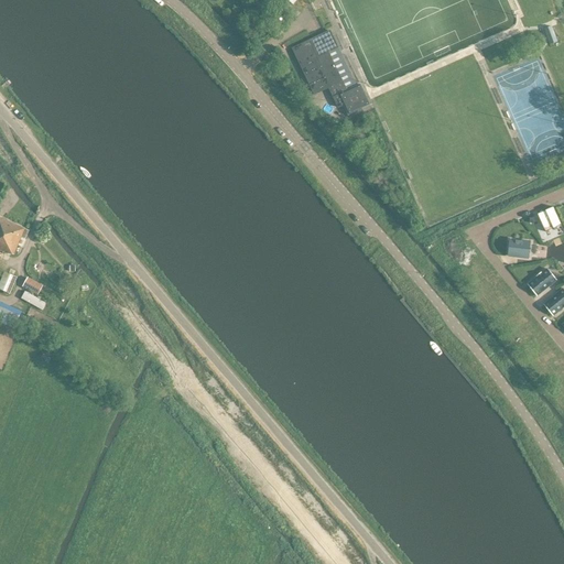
[(552,26),(544,29),(549,42),(556,39),(552,26)]
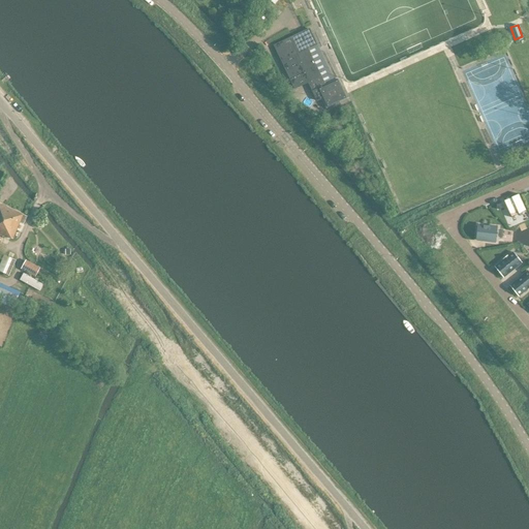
[(316,89),(325,85),(308,49),(317,44),(309,29),(274,45),(294,89),(308,83),(317,101),(321,99),(316,89)]
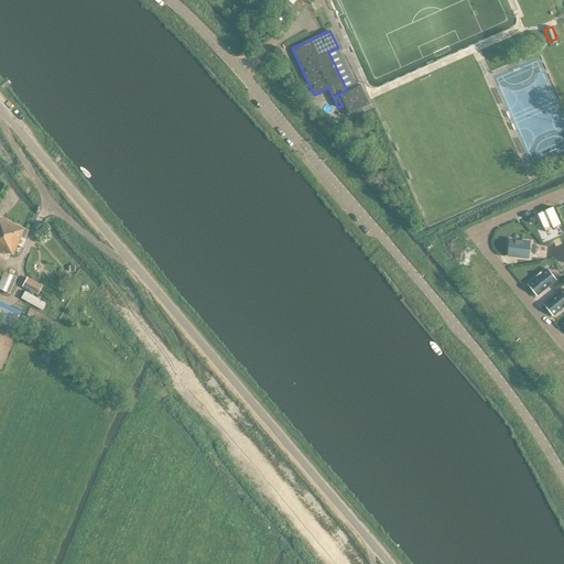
[(360,85),(353,88),(347,90),(337,95),(343,106),(344,105),(348,115),(369,105),(360,85)]
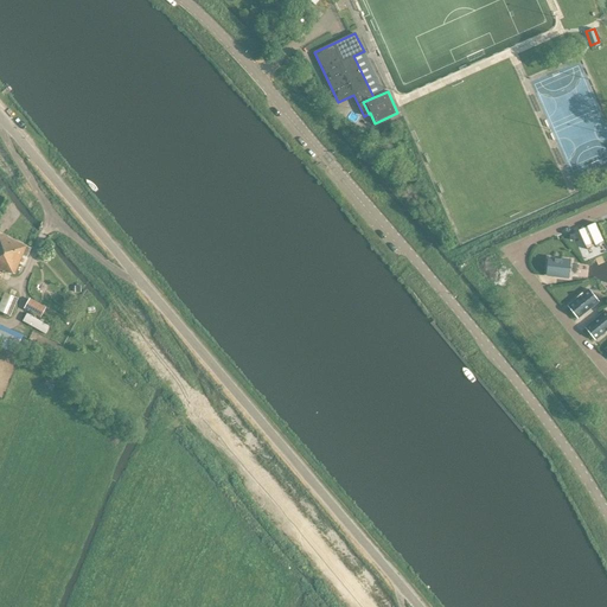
[(377,131),(369,134),(371,140),(381,136),(377,131)]
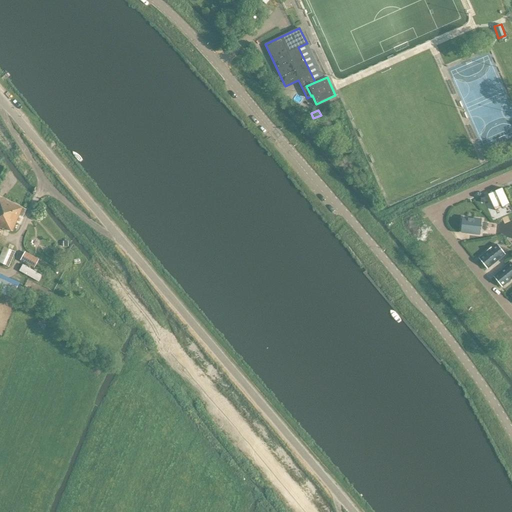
[(502,188),(487,194),(495,210),(502,207),(502,208),(505,206),(509,204),(502,188)]
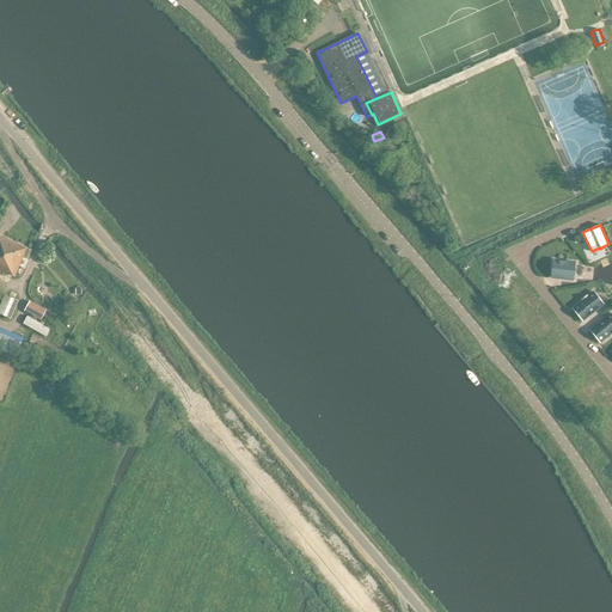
[(0,237),(0,271),(5,274),(14,277),(23,257),(28,259),(31,251),(26,249),(0,237)]
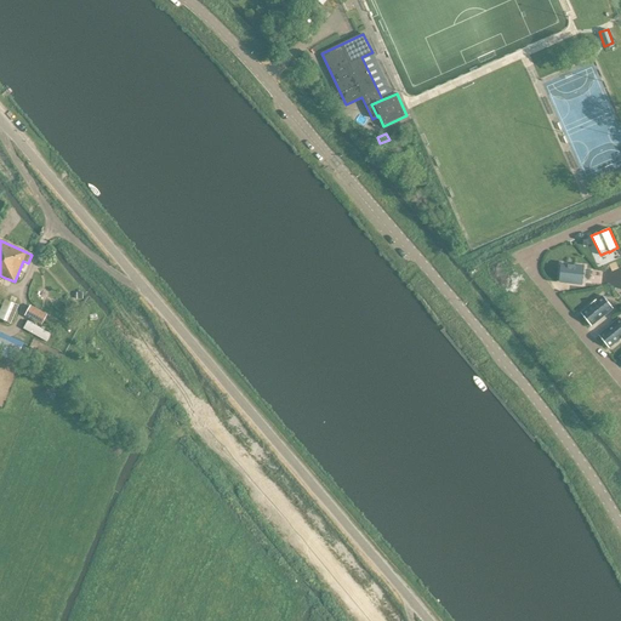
[(562,265),(559,281),(581,284),(584,267),(574,266),(573,266),(569,266),(569,265),(568,265),(568,266),(562,265)]
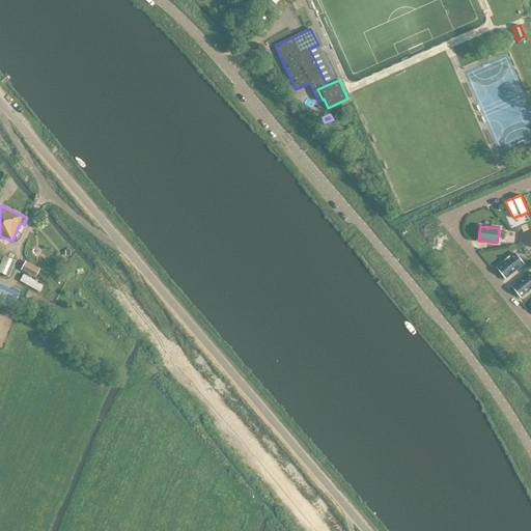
[(505,261),(497,268),(505,279),(524,263),(515,253),(510,257),(509,256),(505,260),(505,261)]
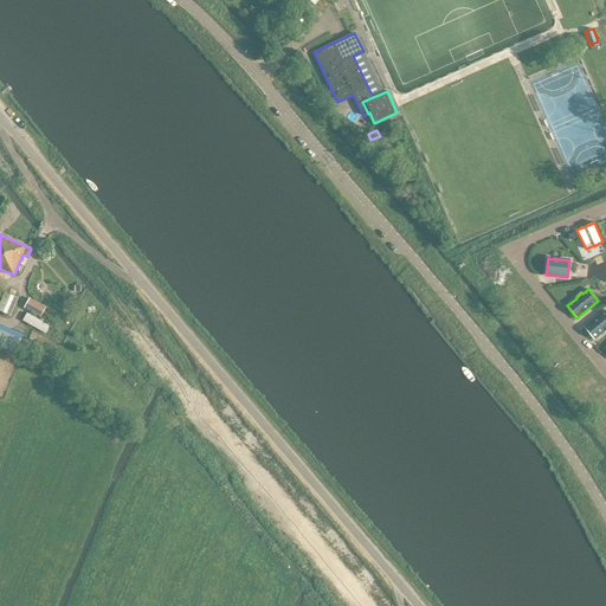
[(18,298),(5,292),(0,303),(0,310),(11,316),(18,298)]
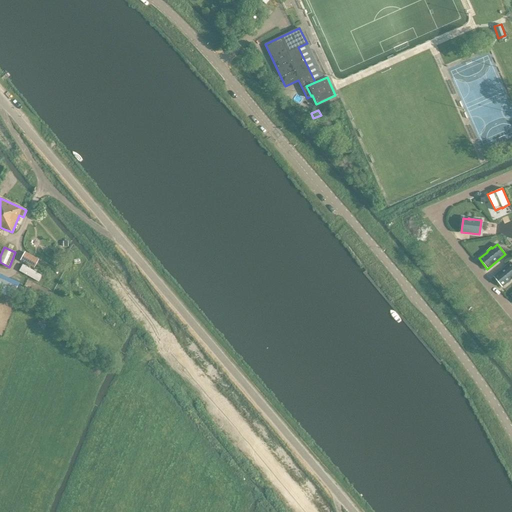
[(20,260),(34,267),(38,260),(24,253),(20,260)]
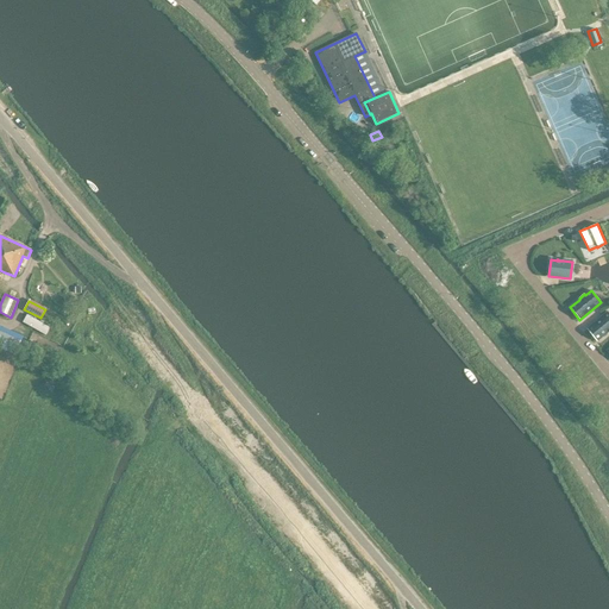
[(608,313),(608,312),(586,330),(597,341),(607,333),(607,334),(608,332),(608,313)]
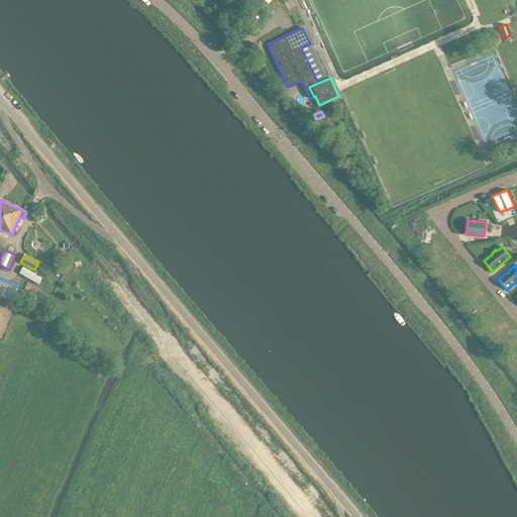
[(23,267),(20,274),(40,284),(43,277),(23,267)]
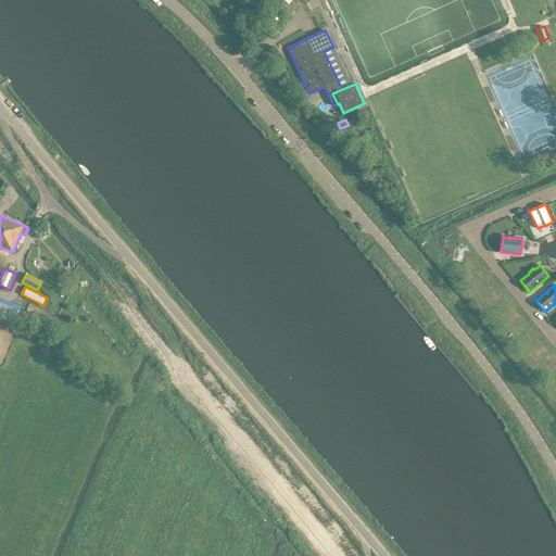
[(15,308),(0,301),(0,317),(14,324),(20,310),(15,308)]
